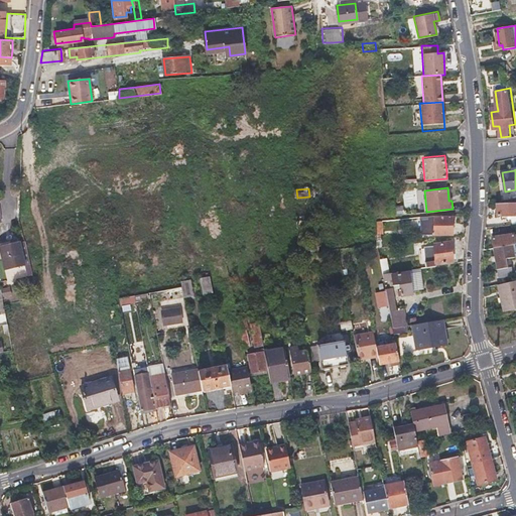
[(515,201),(498,203),(500,215),(515,213),(515,201)]
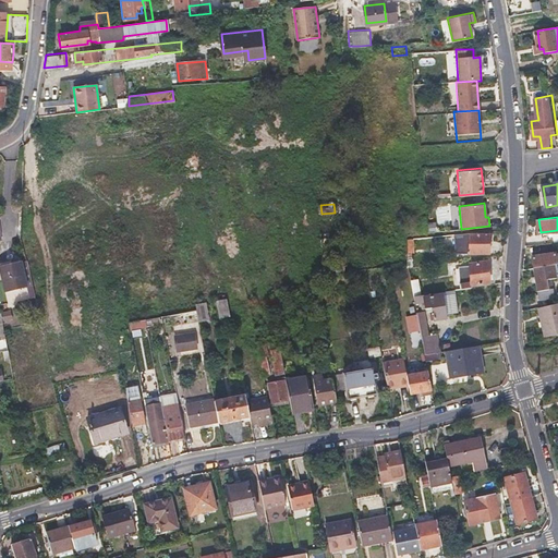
[(487,234),(477,234),(468,234),(468,232),(455,234),(456,254),(487,252),(487,234)]
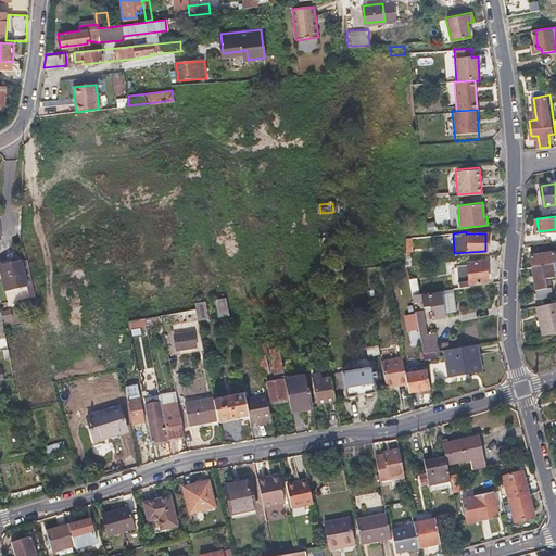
[(533,266),(555,263),(553,253),(531,256),(533,266)]
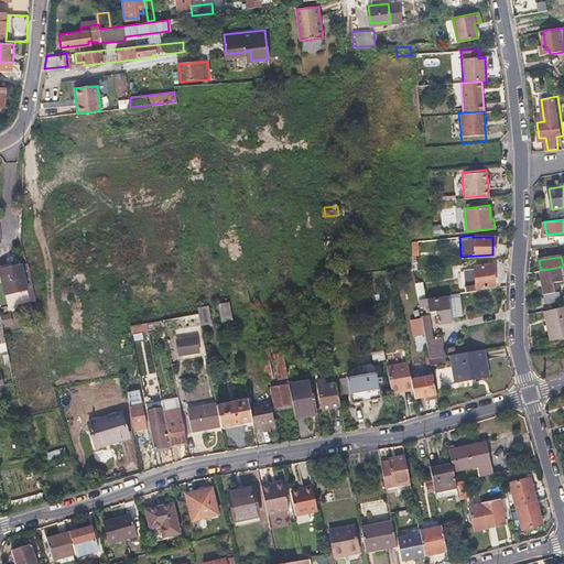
[(466,269),(470,292),(480,290),(480,286),(496,283),(491,262),(476,266),(476,267),(466,269)]
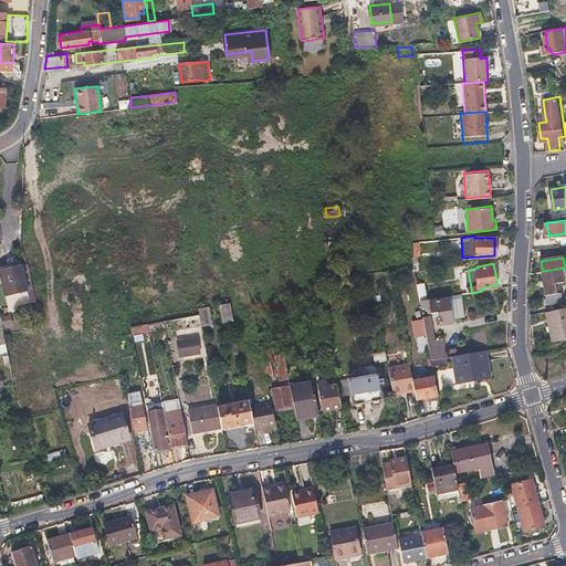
[(27,265),(13,269),(0,270),(0,273),(4,295),(32,290),(27,265)]
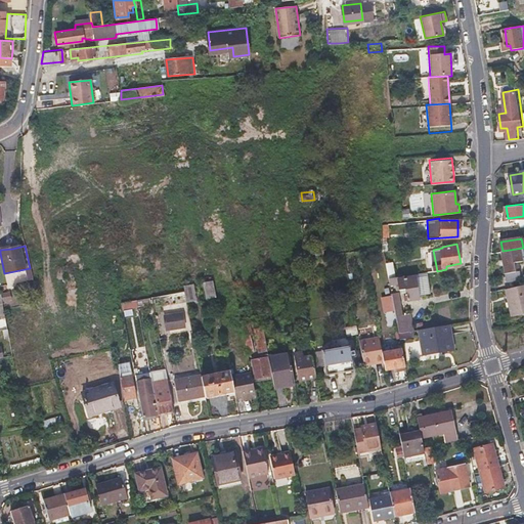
[(523,259),(523,257),(523,248),(503,251),(508,281),(523,278),(523,268),(520,269),(519,261),(523,259)]
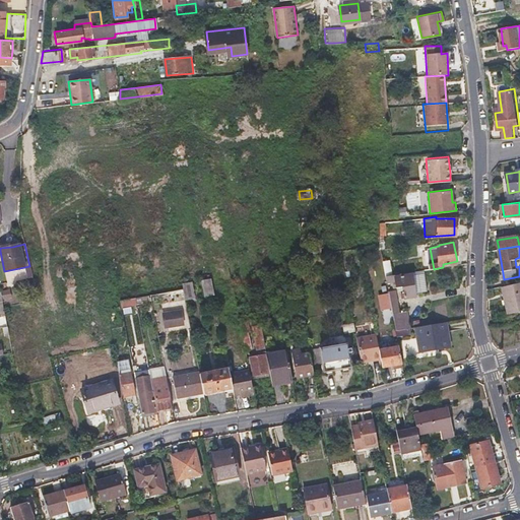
[(385,277),(391,276),(389,262),(382,263),(385,277)]
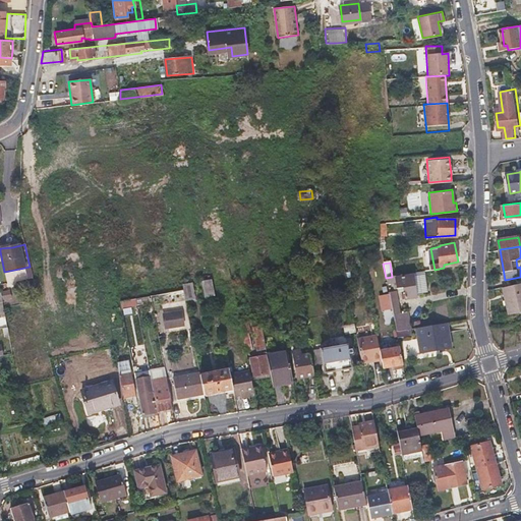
[(398,288),(399,288),(400,288),(400,290),(405,289),(407,298),(421,295),(421,293),(429,292),(425,274),(414,277),(413,273),(392,277),(386,278),(387,285),(393,284),(394,286),(397,285),(398,288)]
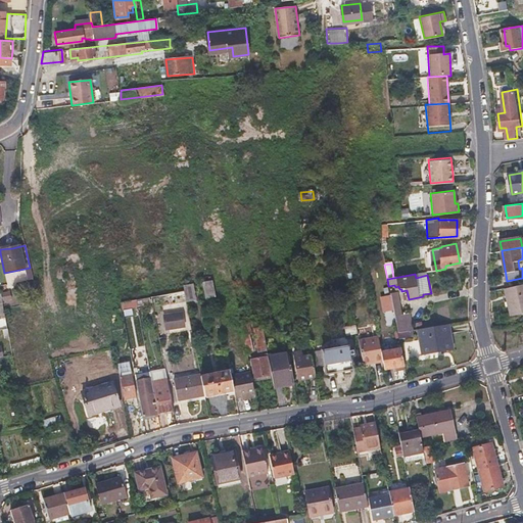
[(522,283),(505,288),(508,301),(511,316),(522,312),(522,283)]
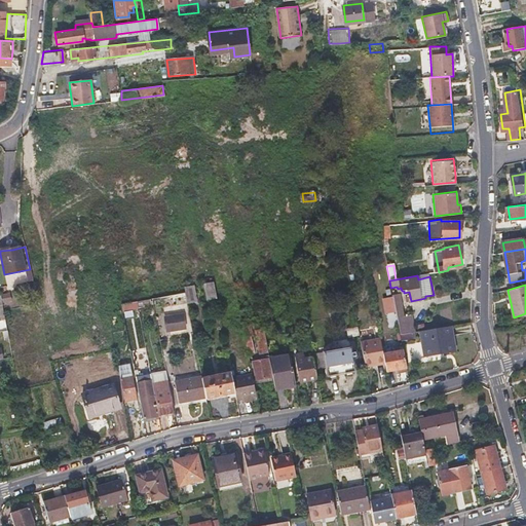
[(400,294),(392,296),(393,302),(396,312),(397,317),(404,316),(400,294)]
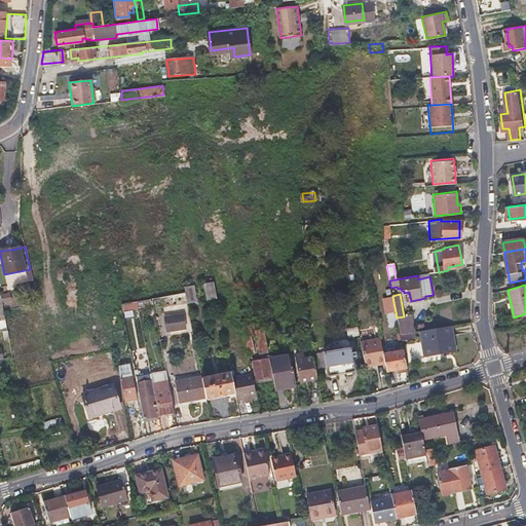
[(388,313),(396,312),(393,302),(386,304),(388,313)]
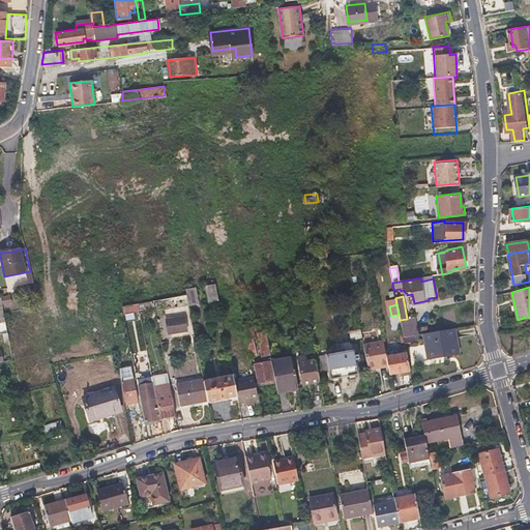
[(176,324),(176,321),(175,318),(167,319),(170,333),(184,331),(183,323),(176,324)]
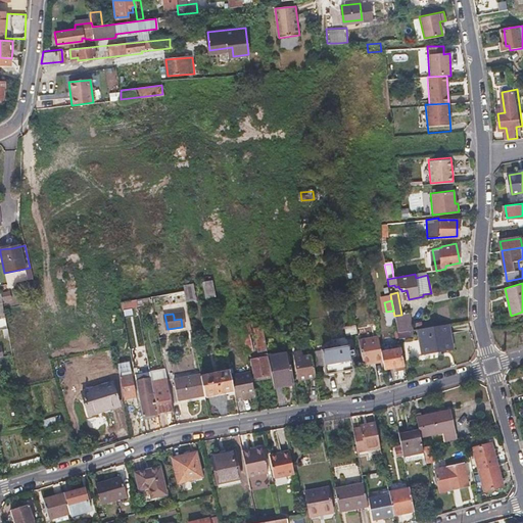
[(397,332),(405,331),(412,330),(410,314),(401,315),(394,316),(397,332)]
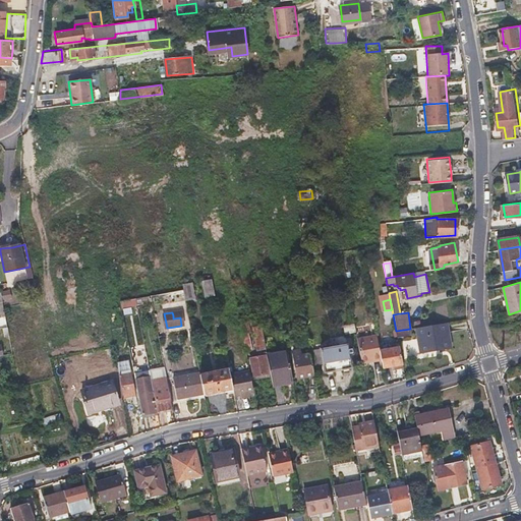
[(252,350),(250,342),(249,333),(250,333),(248,321),(240,322),(245,351),(252,350)]
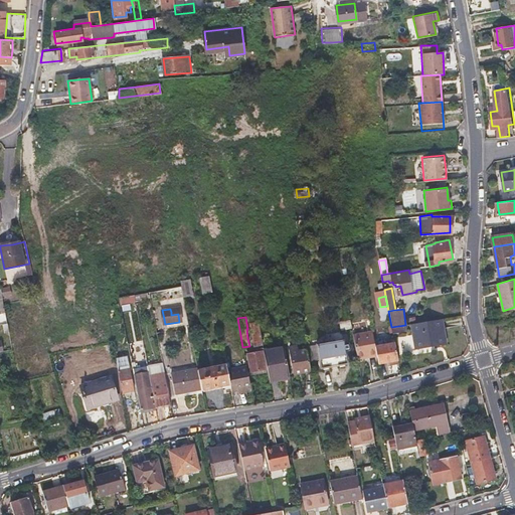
[(411,324),(413,336),(416,349),(446,343),(442,318),(411,324)]
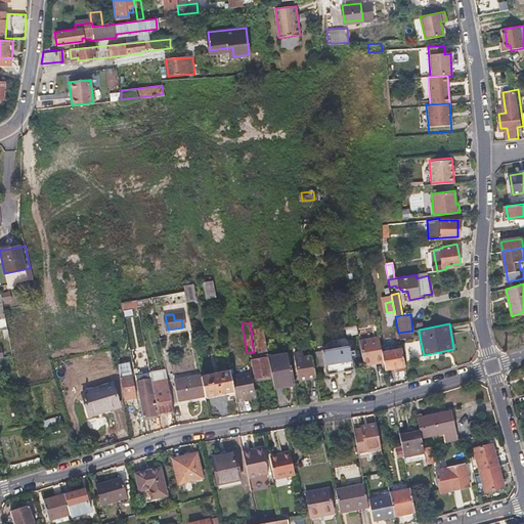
[(348,336),(357,334),(356,324),(346,326),(348,336)]
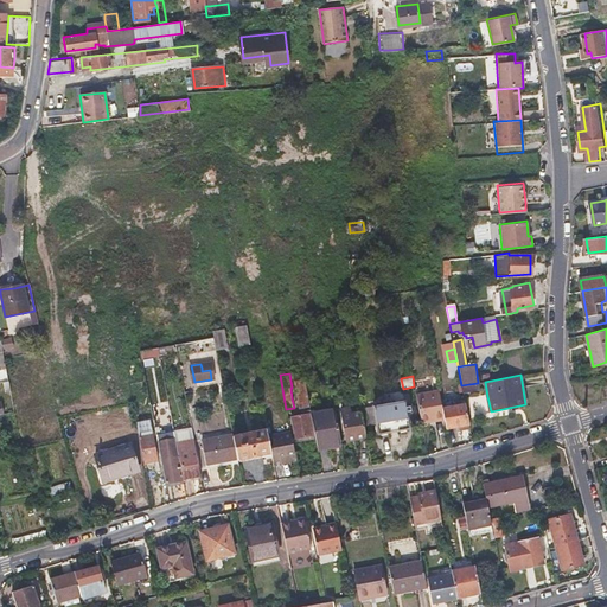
[(311,407),(308,393),(306,378),(298,379),(302,408),(311,407)]
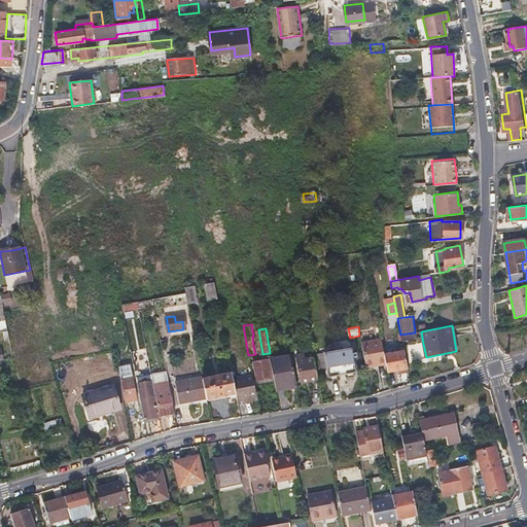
[(304,345),(312,344),(310,336),(303,338),(304,345)]
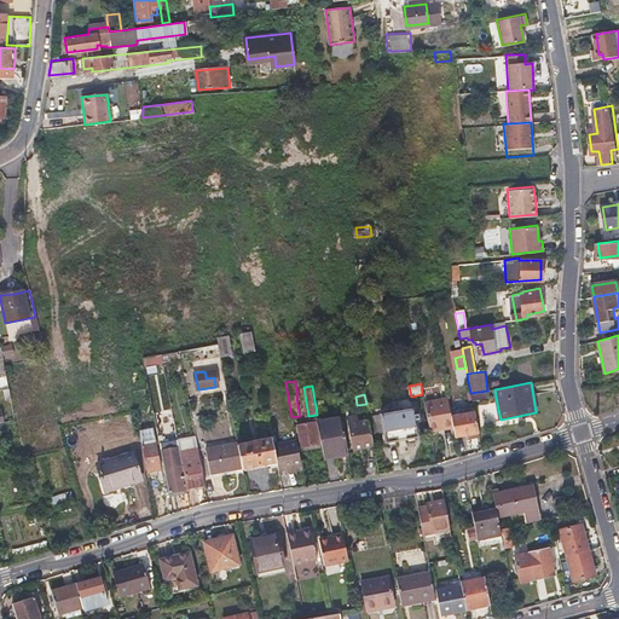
[(453,428),(451,417),(447,399),(424,404),(431,433),(453,428)]
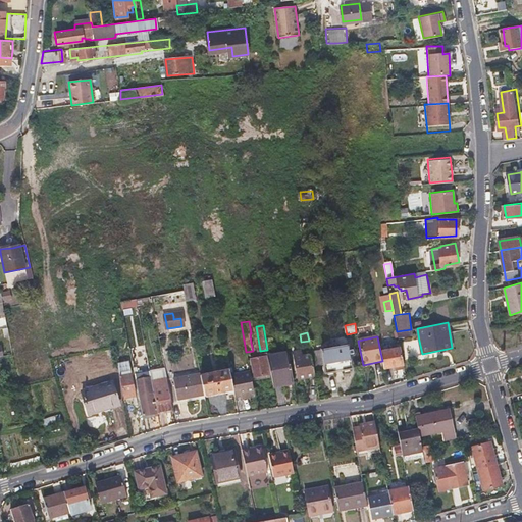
[(310,351),(313,366),(324,364),(326,374),(352,369),(348,345),(310,351)]
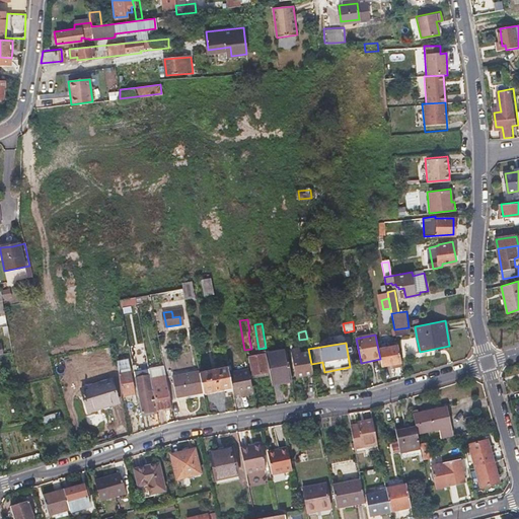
[(313,373),(311,364),(308,349),(308,348),(299,350),(298,345),(292,346),(298,376),(313,373)]
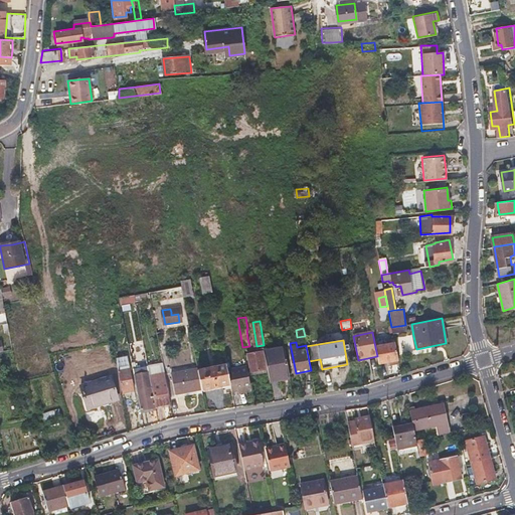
[(394,343),(375,347),(377,356),(378,364),(398,360),(394,343)]
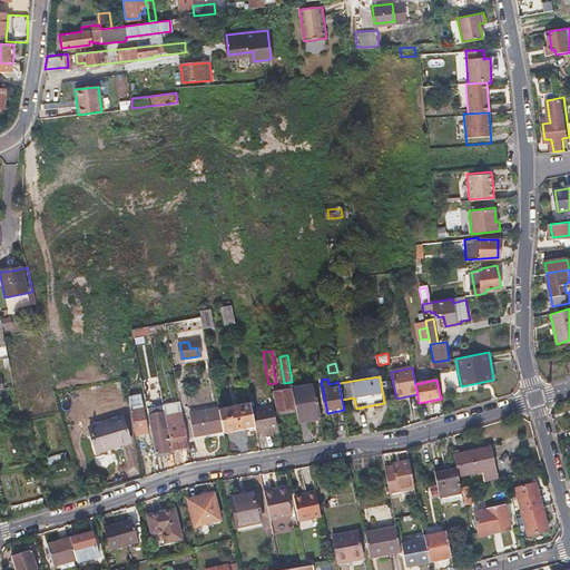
[(311,382),(302,384),(292,385),(300,422),(317,419),(311,382)]
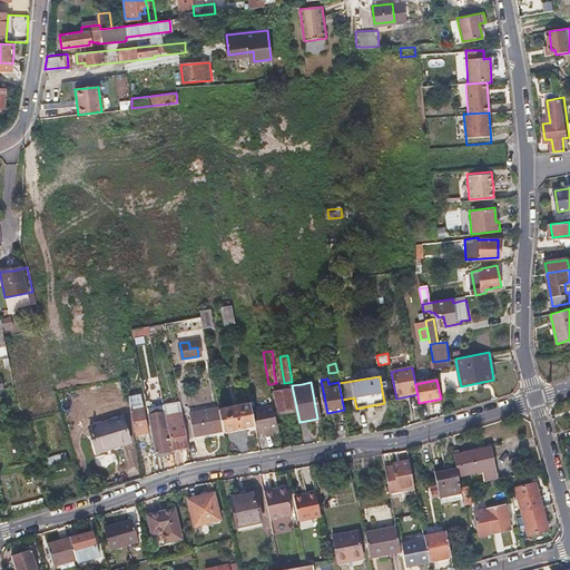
[(278,412),(287,410),(295,409),(291,387),(275,392),(278,412)]
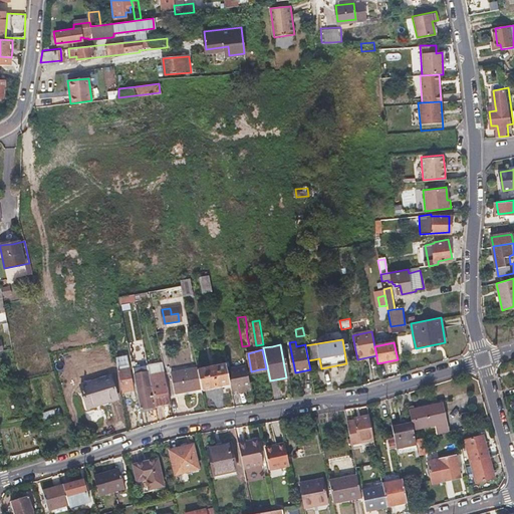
[(151,376),(157,407),(170,404),(163,364),(149,367),(150,372),(151,376)]
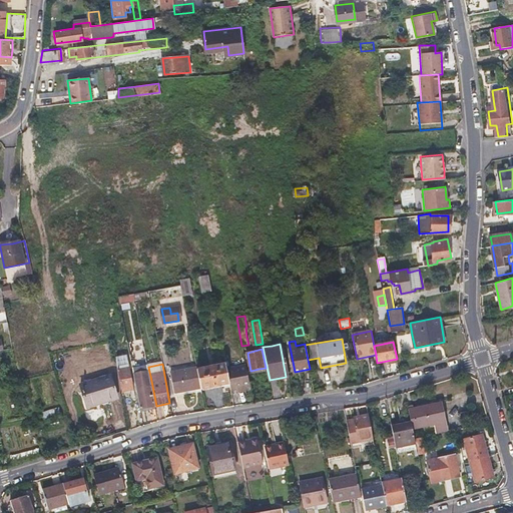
[(225,364),(197,370),(200,388),(201,389),(229,383),(226,369),(225,364)]
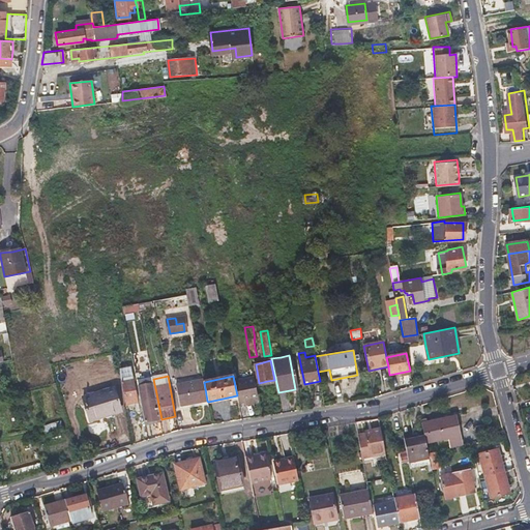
[(153,379),(153,378),(138,381),(139,387),(154,384),(153,379)]
